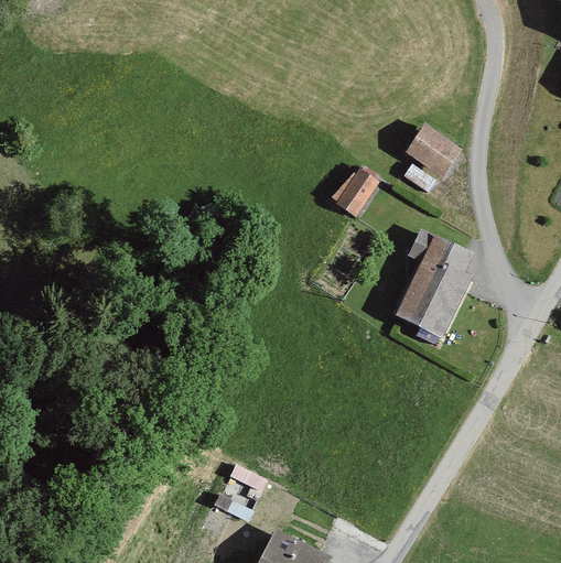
[(462,148),(423,123),(405,153),(443,177),(462,148)]
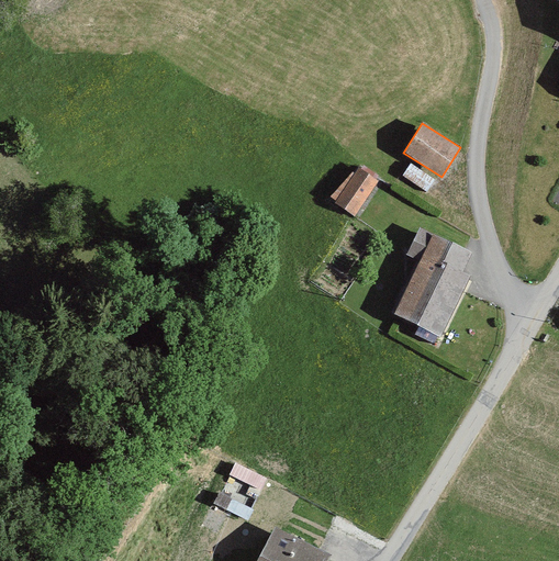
[(378,180),(357,166),(333,203),(354,216),(378,180)]
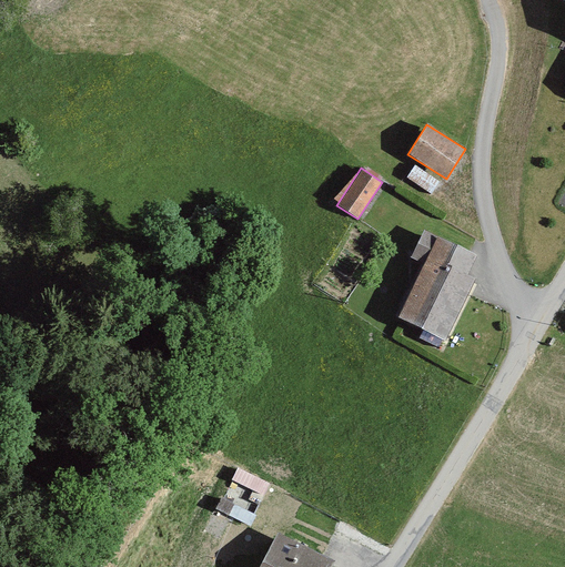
[(471,254),(419,231),(405,259),(419,264),(393,322),(440,343),(470,277),(462,274),(471,254)]
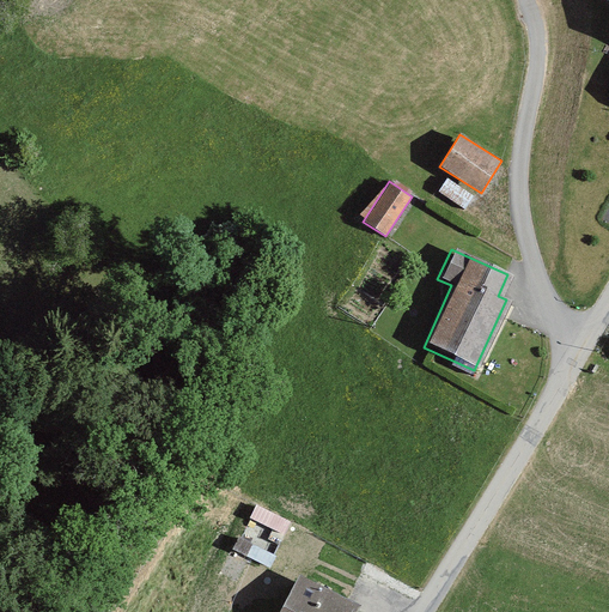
[(254,594),(266,563),(251,558),(241,589),(254,594)]
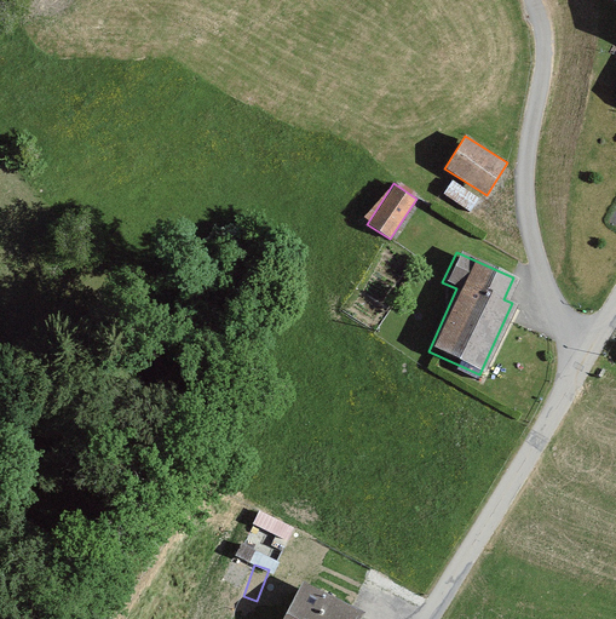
[(255,611),(278,618),(289,618),(301,588),(269,574),(255,611)]
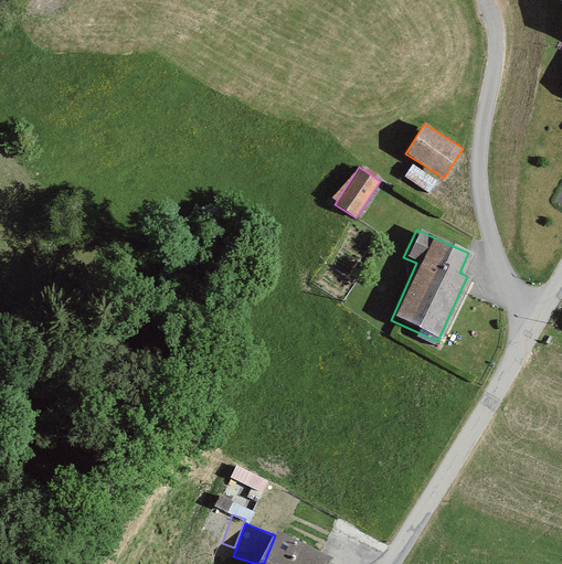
[(342,563),(346,559),(292,532),(275,563),(342,563)]
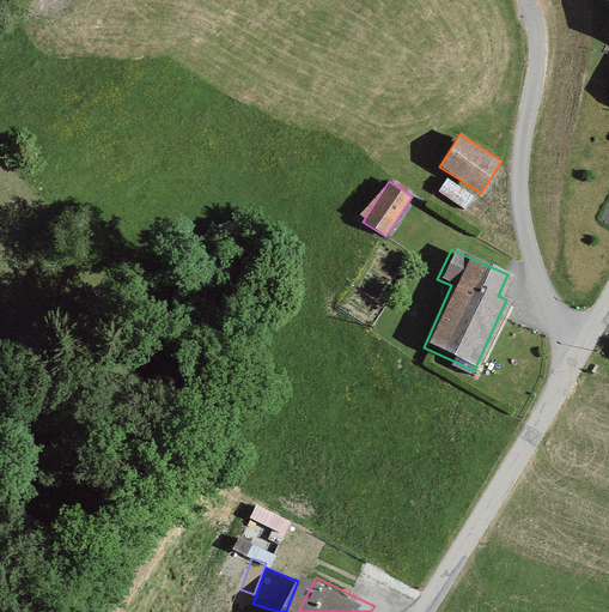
All buildings are outlined.
